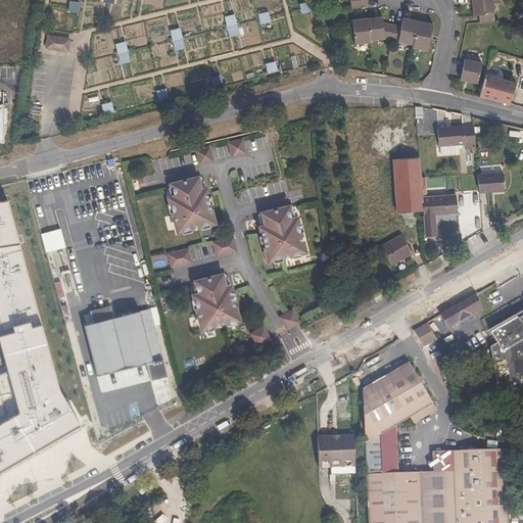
[(494,20),(492,0),(469,0),(470,5),(473,4),(474,14),(478,14),(479,22),(494,20)]
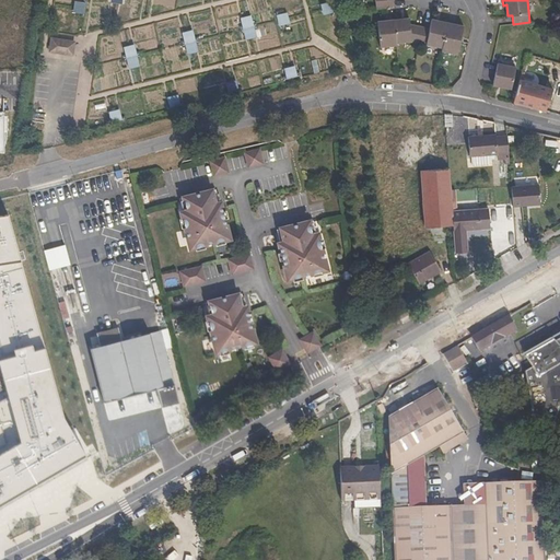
[(85,3),(74,1),(73,13),(83,14),(85,3)]
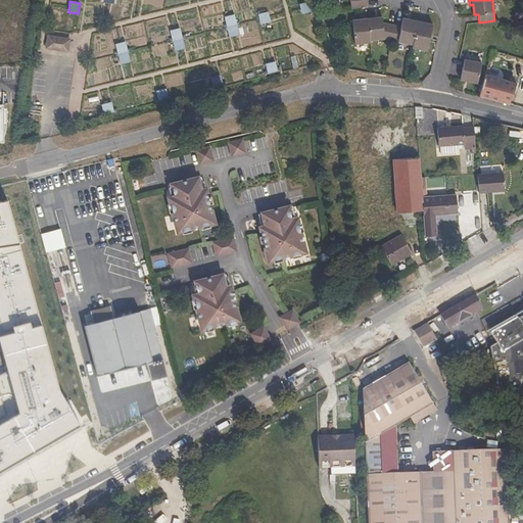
[(308,1),(299,4),(302,14),(312,11),(308,1)]
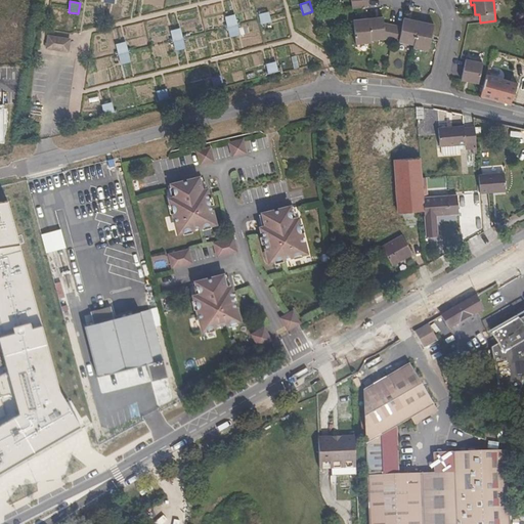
[(268,11),(259,14),(262,25),(271,23),(268,11)]
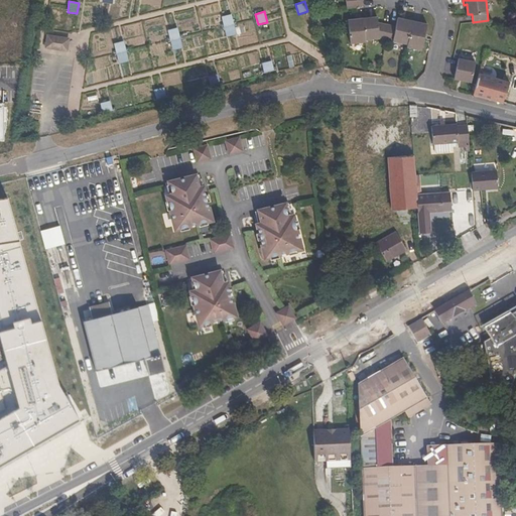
[(231,14),(222,16),(225,27),(234,24),(231,14)]
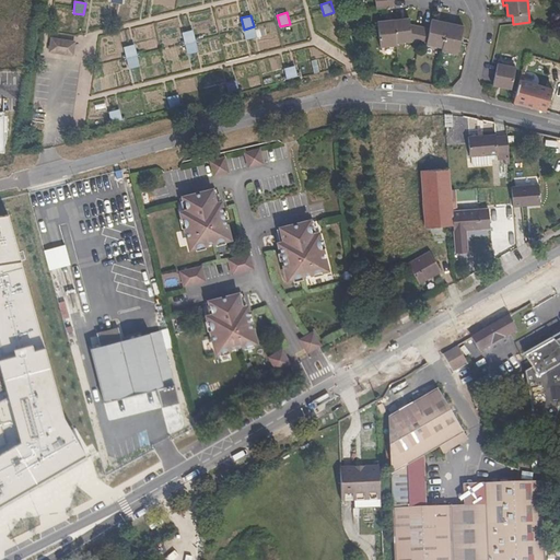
[(410,24),(409,18),(394,19),(396,43),(412,42),(410,24)]
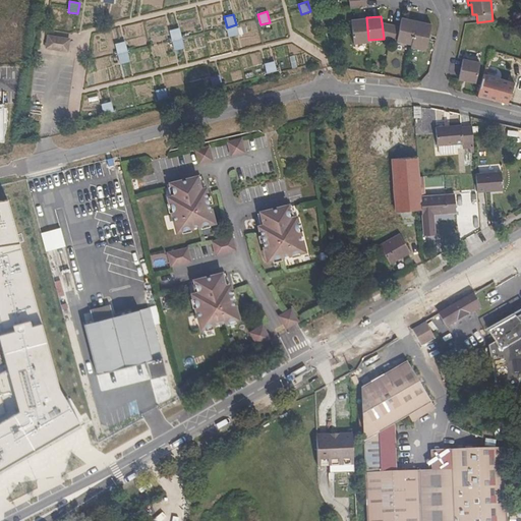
[(354,44),(368,43),(368,40),(366,17),(351,19),(354,44)]
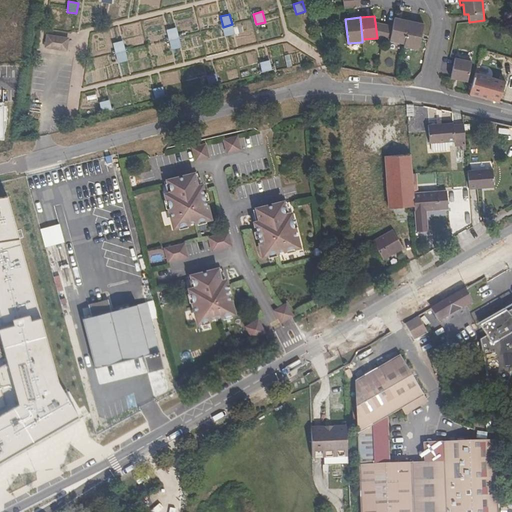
[(424,24),(395,17),(393,26),(390,41),(404,44),(404,46),(418,50),(424,24)]
